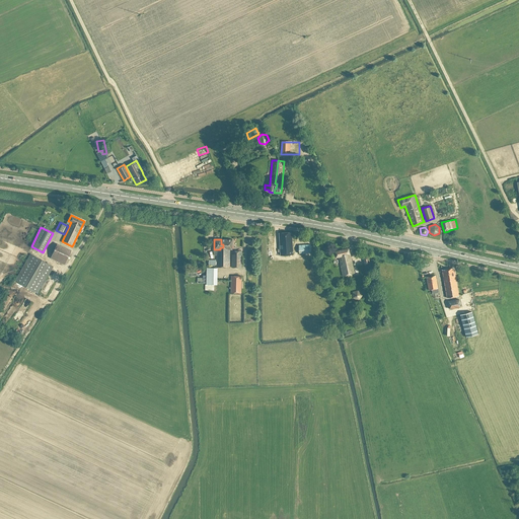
[(217,260),(217,266),(217,267),(229,268),(229,249),(232,249),(232,239),(221,239),(221,244),(223,244),(223,247),(220,247),(220,249),(217,249),(217,260)]
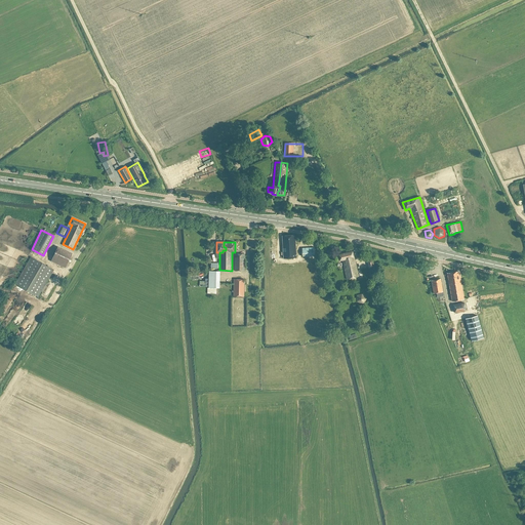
[(51,261),(65,268),(72,253),(57,246),(51,261)]
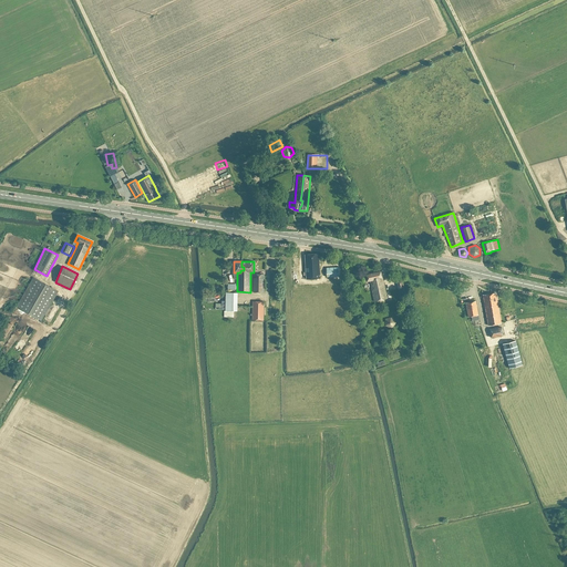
[(339,267),(321,268),(322,277),(340,276),(339,267)]
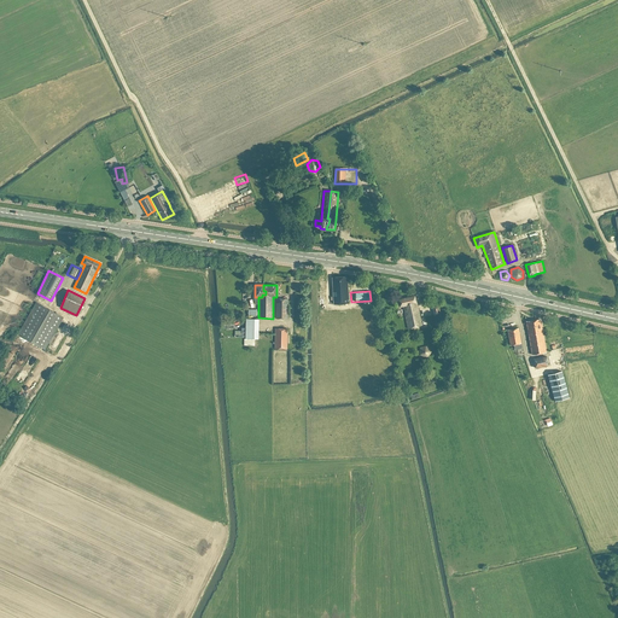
[(404,314),(418,310),(415,296),(398,299),(400,307),(403,305),(404,314)]
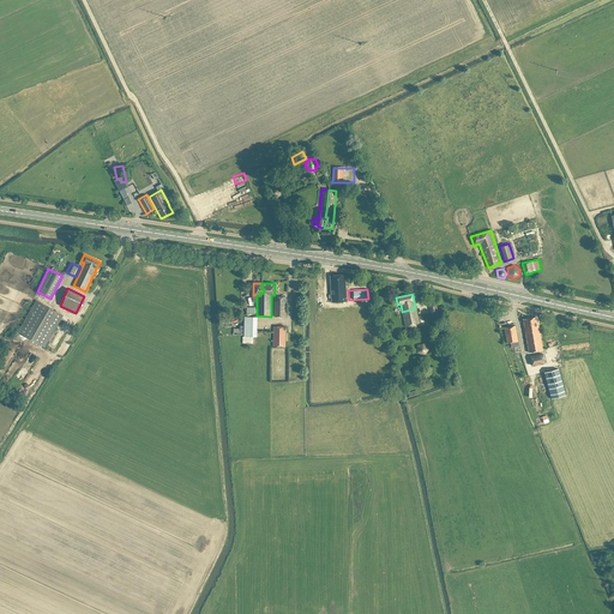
[(275,298),(275,317),(286,317),(286,298),(275,298)]
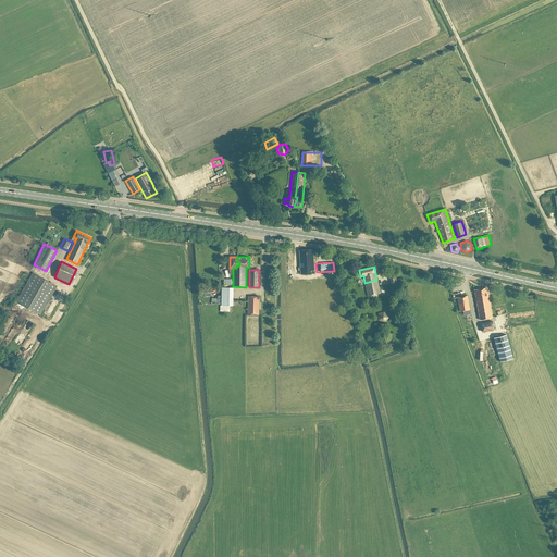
[(40,314),(57,286),(33,273),(16,301),(40,314)]
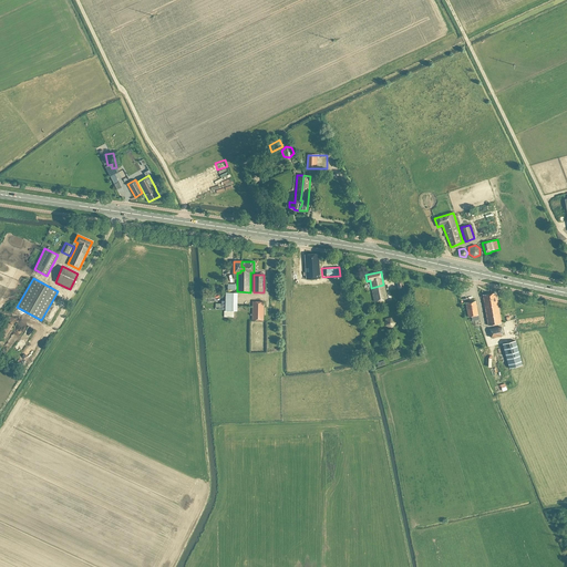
[(383,285),(371,288),(374,301),(387,298),(383,285)]
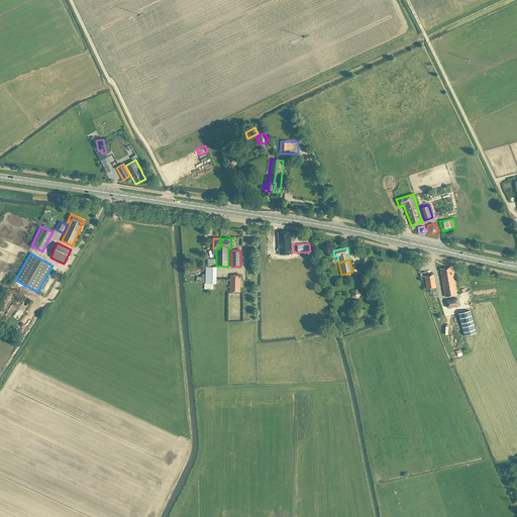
[(186,268),(186,272),(186,275),(196,275),(195,268),(197,268),(197,265),(194,265),(194,268),(186,268)]
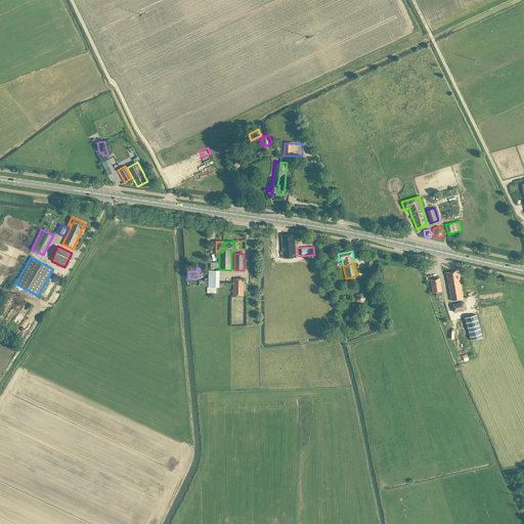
[(219,288),(219,270),(209,270),(208,287),(219,288)]
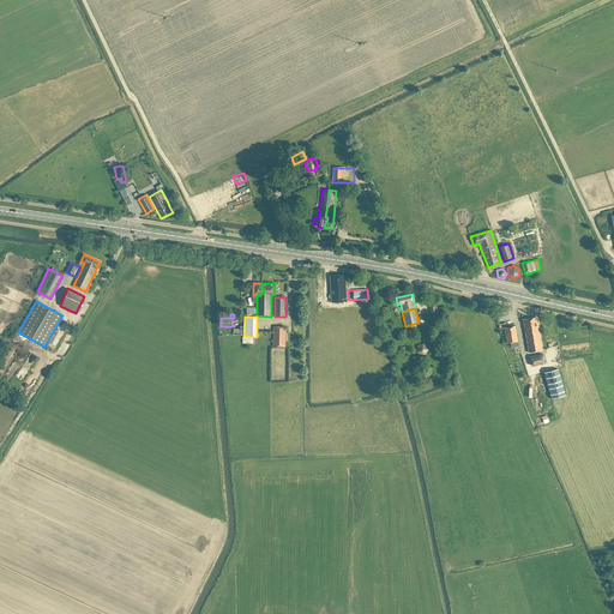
[(529,353),(542,350),(536,317),(523,319),(529,353)]
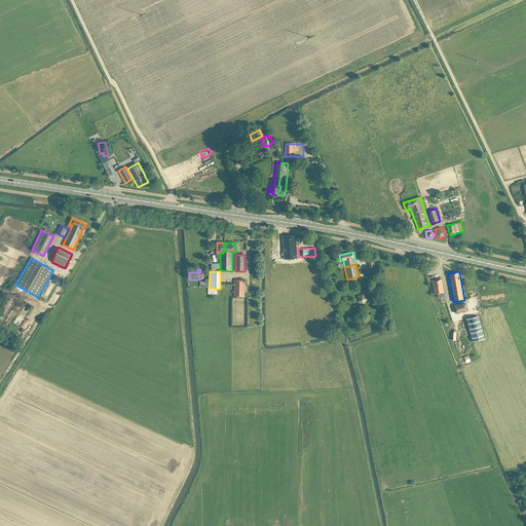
[(243,298),(243,279),(234,279),(234,298),(243,298)]
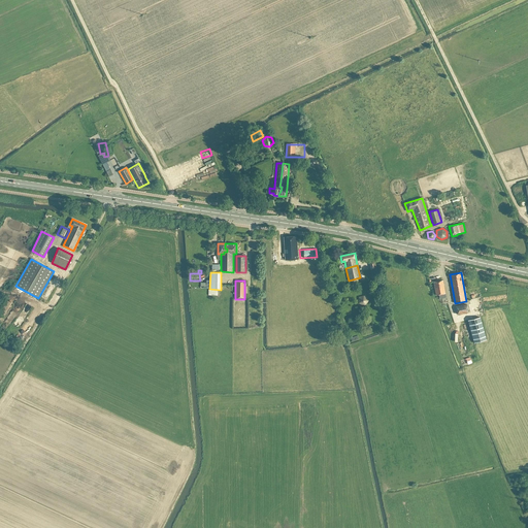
[(444,294),(442,281),(433,282),(436,295),(444,294)]
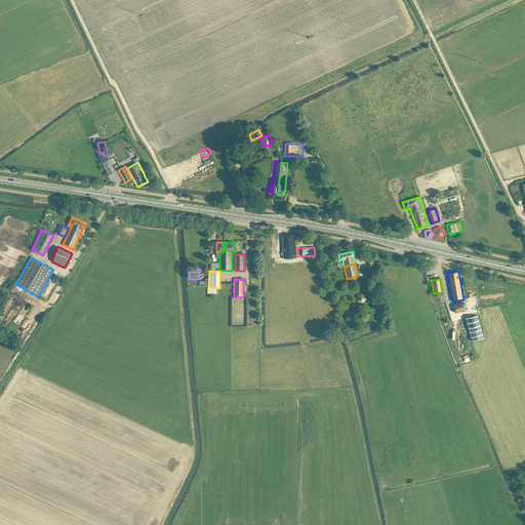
[(7,310),(11,304),(7,300),(3,307),(7,310)]
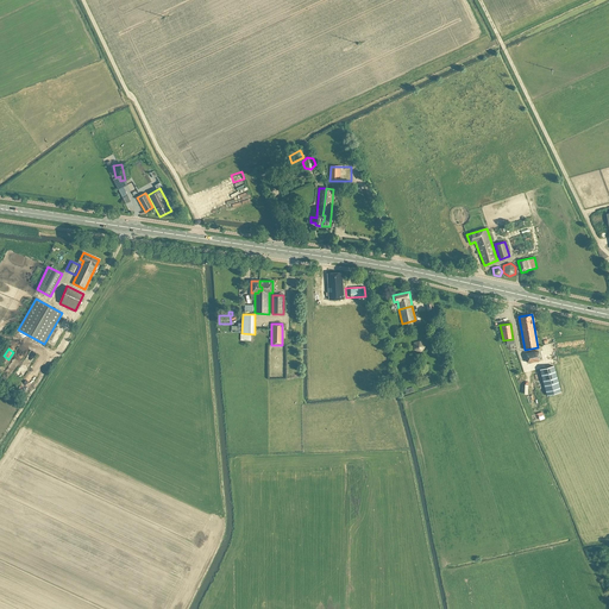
[(526,353),(527,363),(540,360),(539,351),(526,353)]
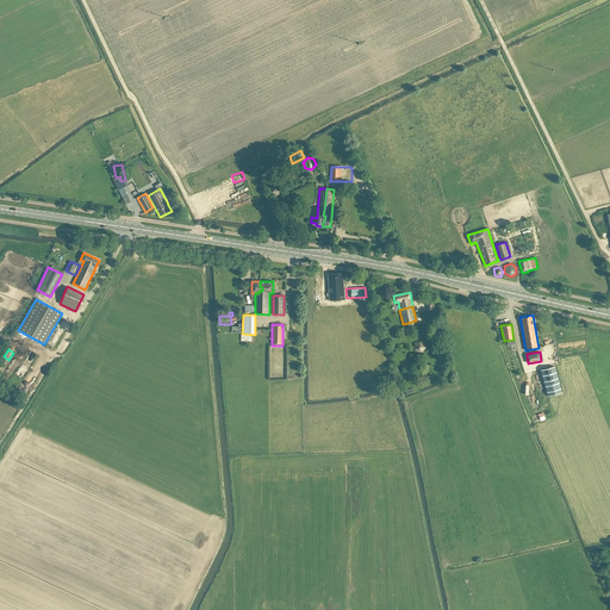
[(39,371),(44,363),(39,361),(37,365),(35,362),(29,372),(33,375),(37,369),(39,371)]
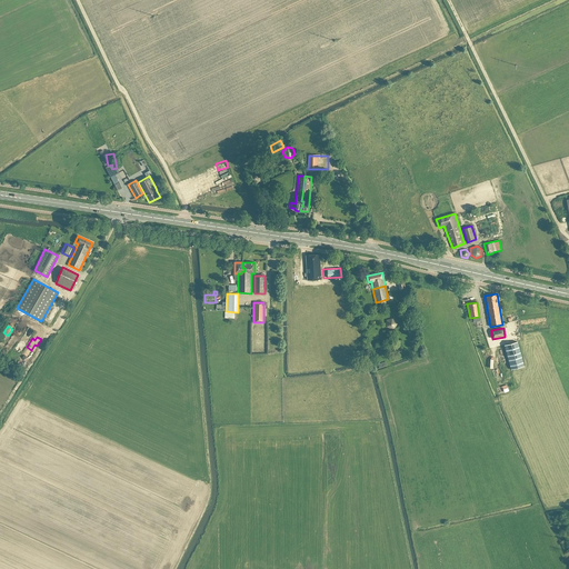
[(523,366),(517,341),(505,345),(511,369),(523,366)]
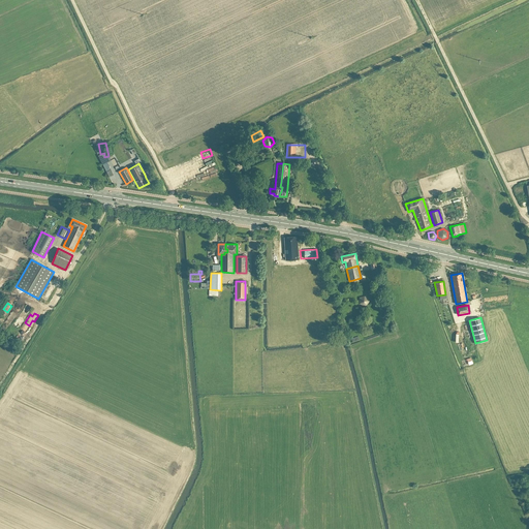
[(25,336),(30,330),(26,325),(20,333),(25,336)]
